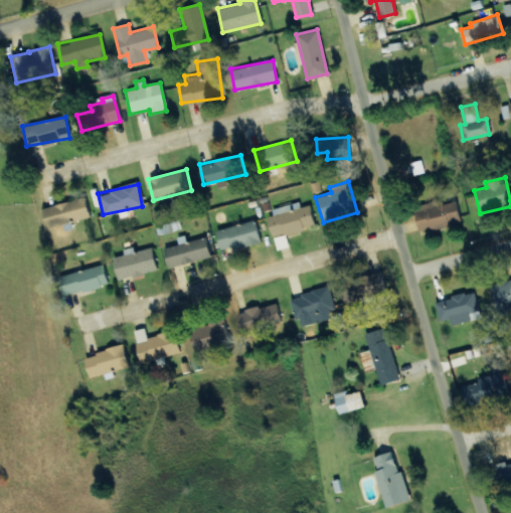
[(46,226),(90,217),(86,198),(42,207),(46,226)]
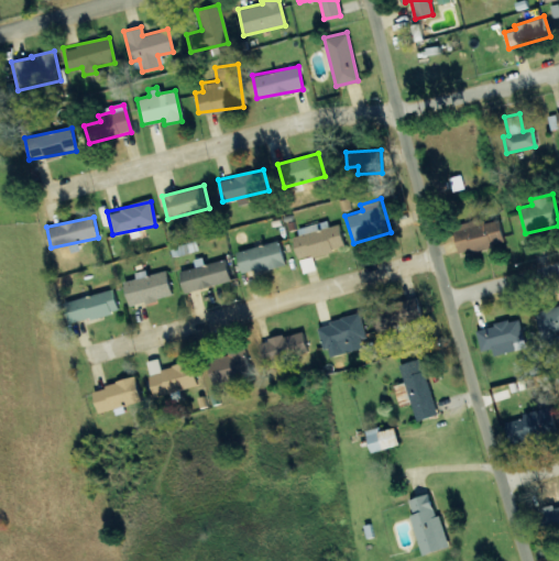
[(291,230),(298,259),(343,248),(337,219),(291,230)]
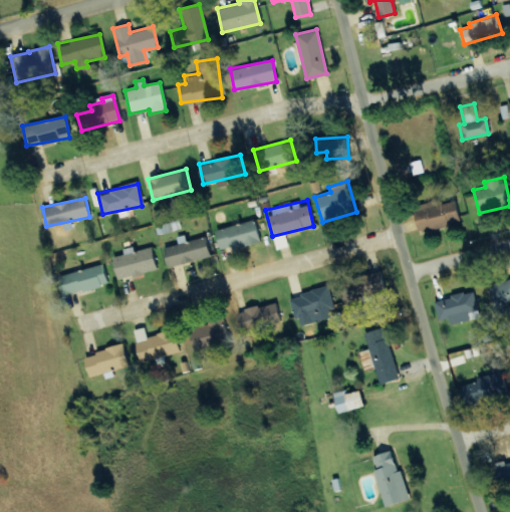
[(455,201),(436,204),(436,202),(414,206),(418,230),(459,224),(455,201)]
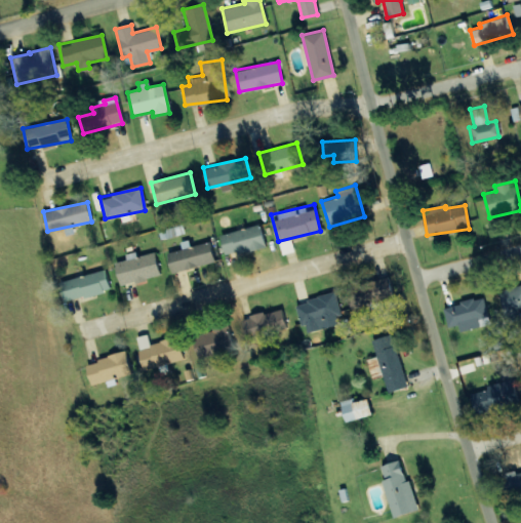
[(179,226),(174,227),(157,231),(159,239),(182,233),(179,226)]
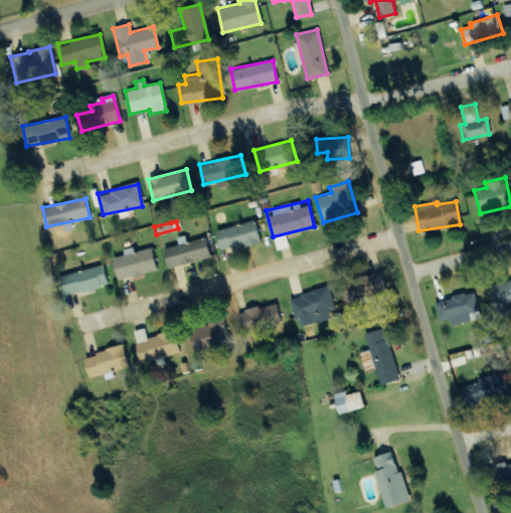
[(260,242),(254,221),(215,228),(219,250),(260,242)]
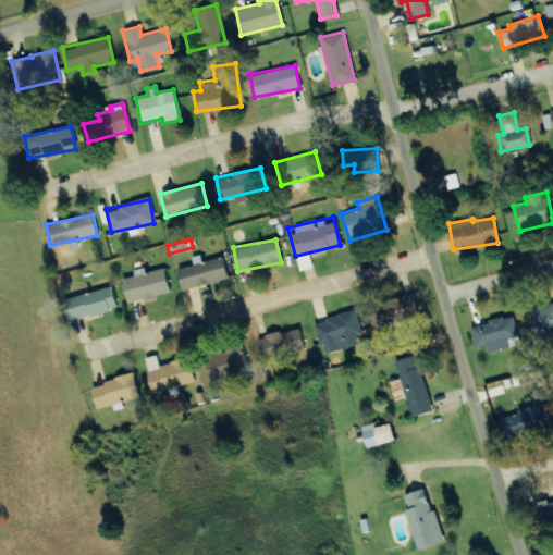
[(221,256),(200,261),(198,255),(189,257),(192,264),(176,269),(182,290),(228,279),(221,256)]
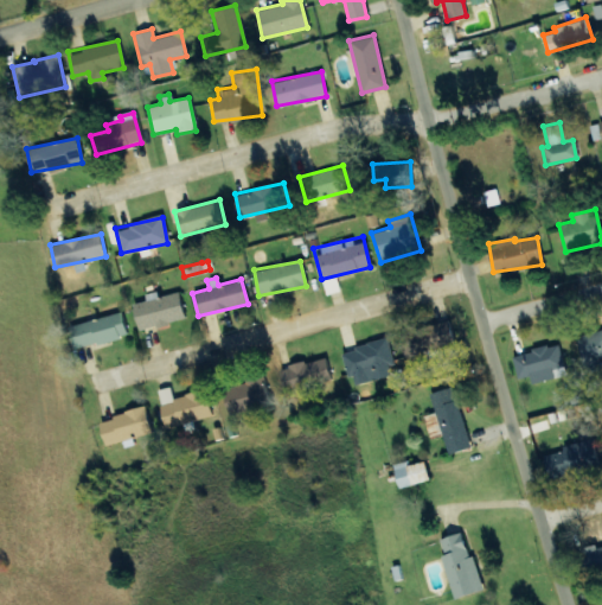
[(132,303),(138,330),(184,319),(178,291),(157,297),(155,291),(143,293),(145,300),(132,303)]
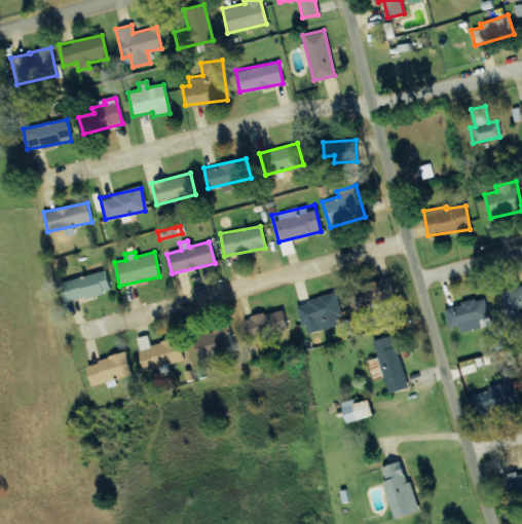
[(59,282),(64,302),(110,291),(105,270),(59,282)]
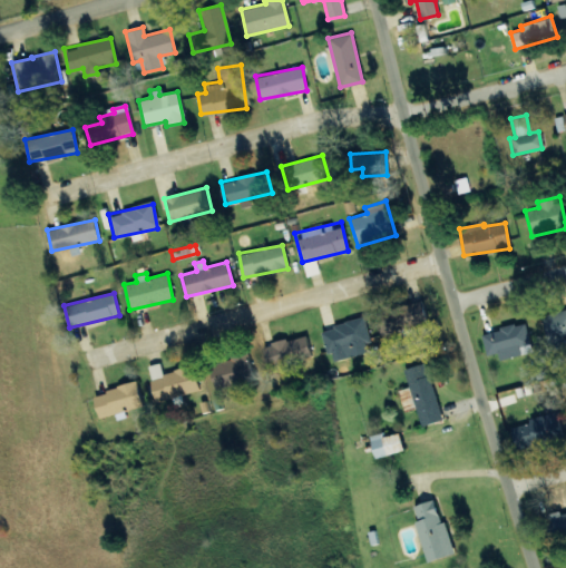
[(378,310),(381,331),(426,323),(422,303),(378,310)]
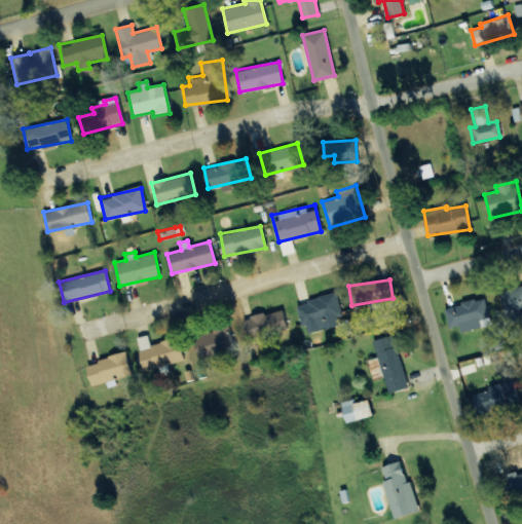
[(505,316),(521,311),(521,286),(498,293),(505,316)]
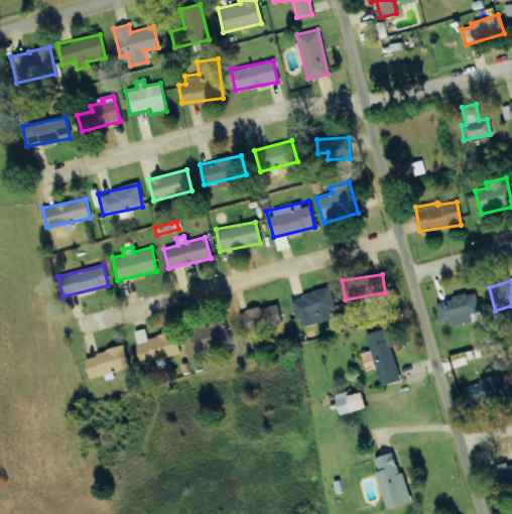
[(335,310),(330,288),(290,296),(295,319),(300,318),(302,327),(332,319),(331,311),(335,310)]
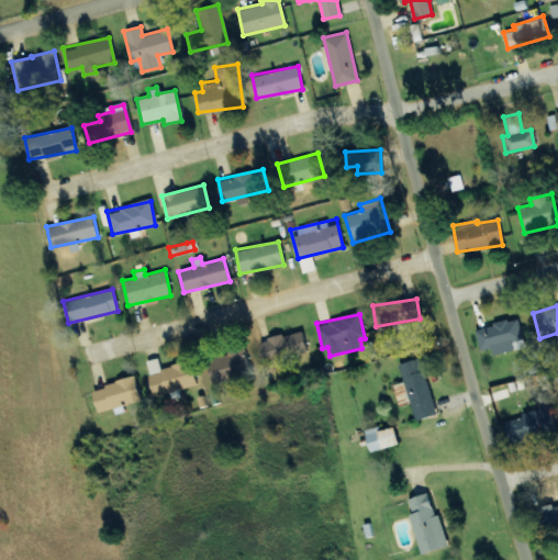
[(473,328),(479,351),(491,348),(492,356),(513,350),(512,342),(522,339),(516,318),(473,328)]
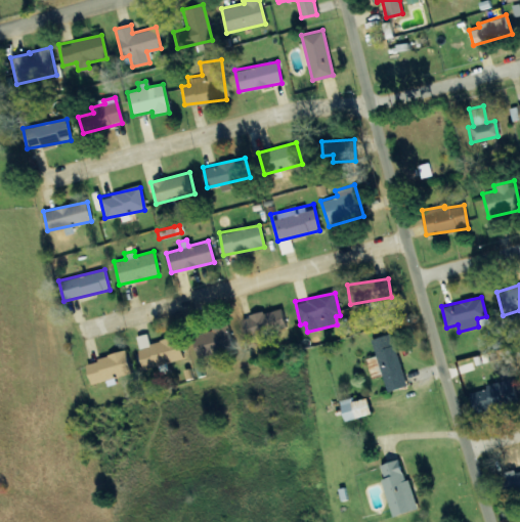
[(246,337),(286,328),(280,308),(241,317),(246,337)]
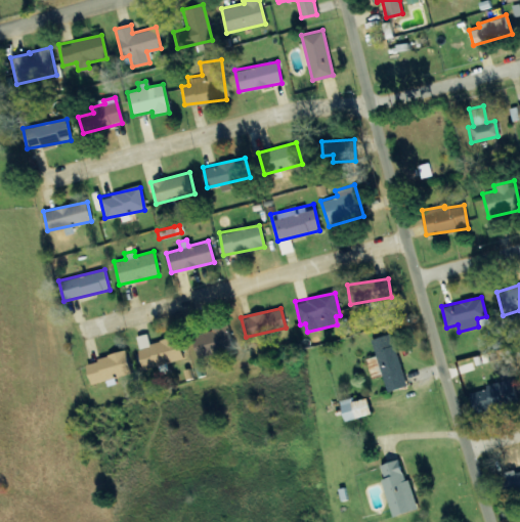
[(191,335),(198,357),(233,348),(226,321),(210,325),(211,330),(191,335)]
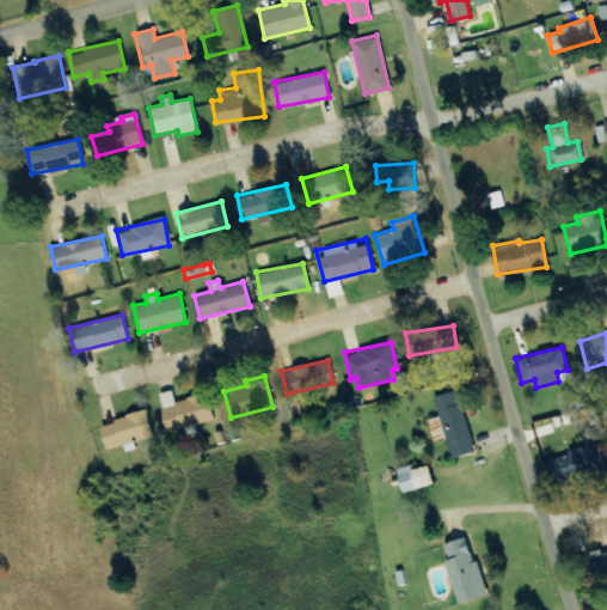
[(213,420),(207,392),(173,401),(170,390),(158,392),(166,431),(213,420)]
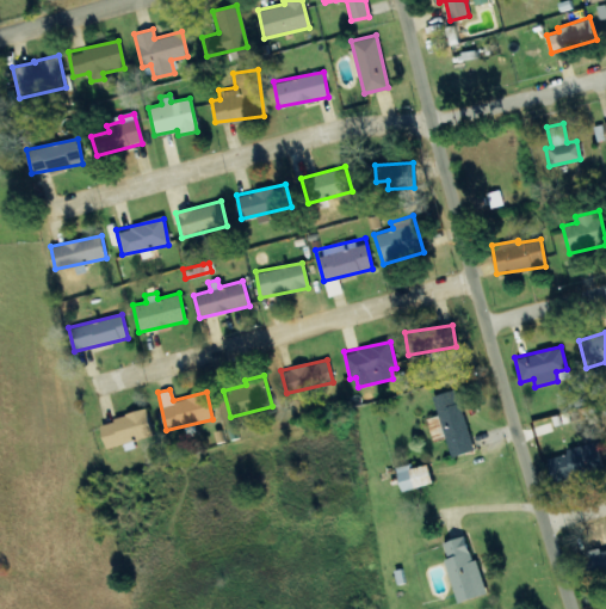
[(449,457),(471,451),(455,389),(432,395),(449,457)]
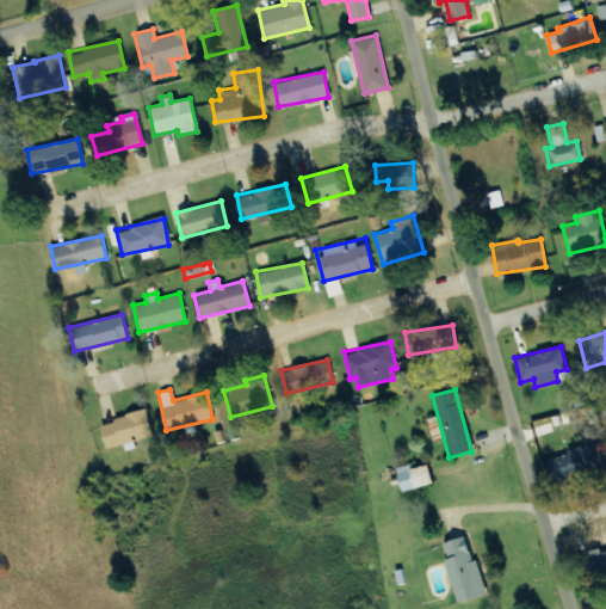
[(153,435),(146,410),(100,423),(107,448),(153,435)]
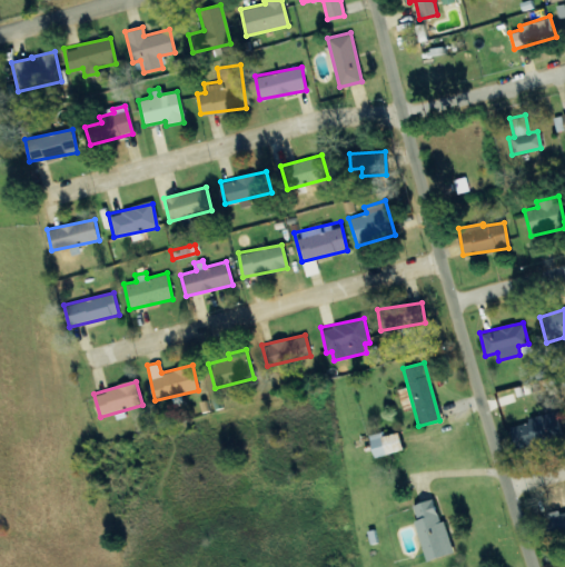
[(525,418),(526,424),(511,427),(515,448),(562,438),(555,411),(525,418)]
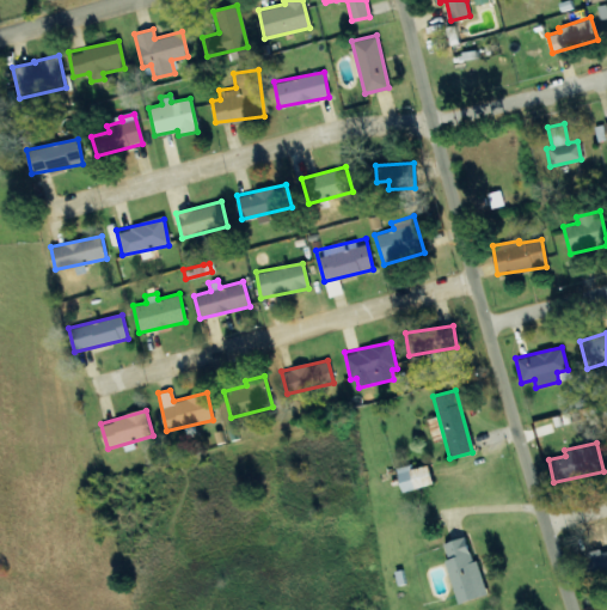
[(396,468),(400,492),(433,485),(428,465),(410,469),(410,464),(396,468)]
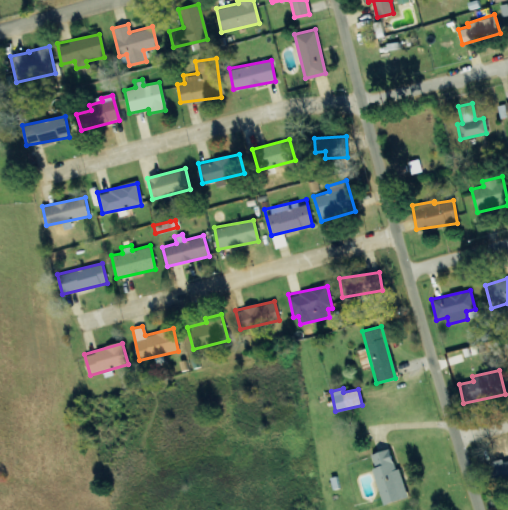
[(368,454),(381,504),(405,498),(391,448),(368,454)]
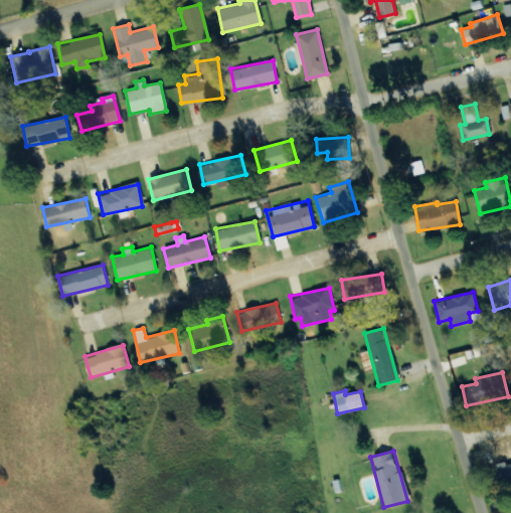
[(491,485),(510,481),(510,461),(488,466),(491,485)]
